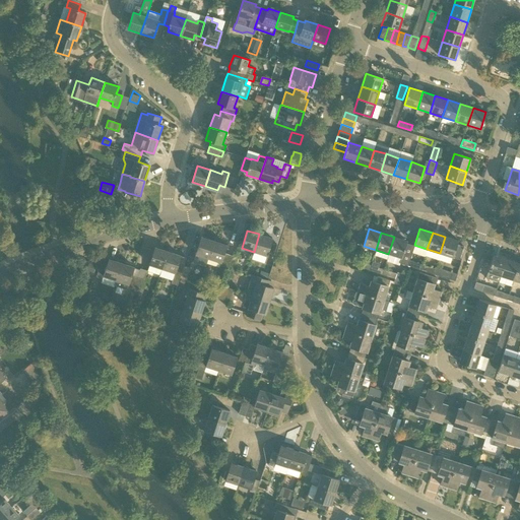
[(259,234),(254,252),(267,256),(267,255),(273,257),(277,245),(271,243),(272,239),(259,234)]
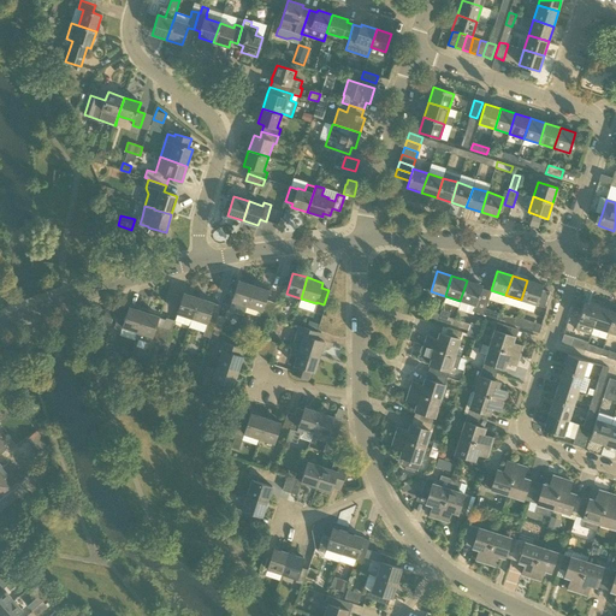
[(246,312),(247,307),(247,306),(254,285),(238,280),(229,311),(244,315),(246,312)]
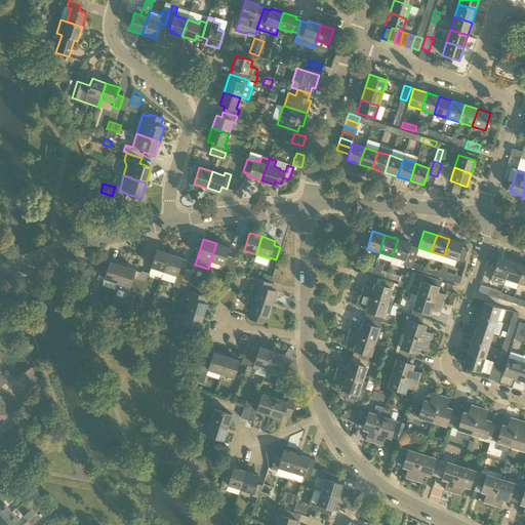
[(398,239),(392,256),(405,260),(411,243),(398,239)]
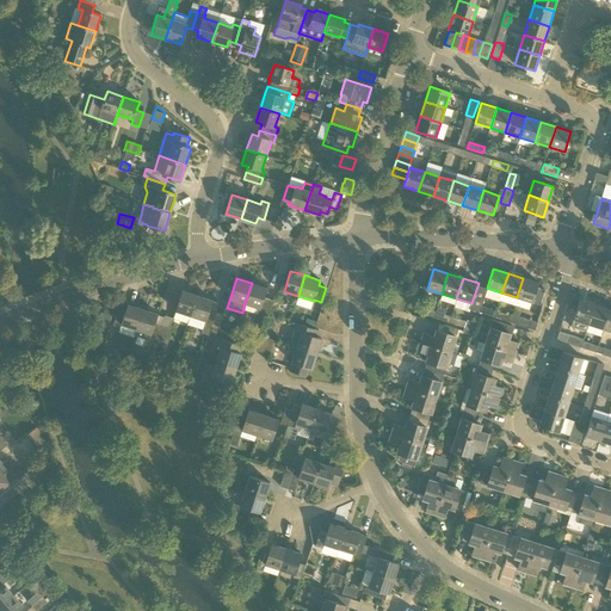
[(545,290),(537,288),(538,283),(523,278),(517,297),(532,302),(539,306),(545,290)]
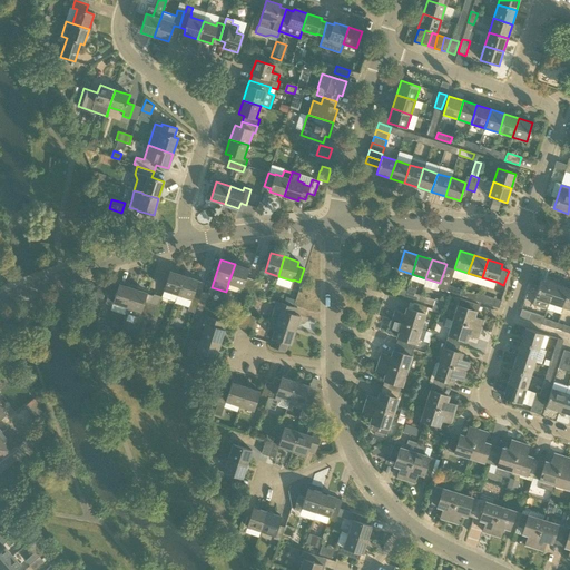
[(228,283),(228,284),(243,287),(242,291),(248,293),(253,279),(246,277),(248,268),(235,264),(228,283)]
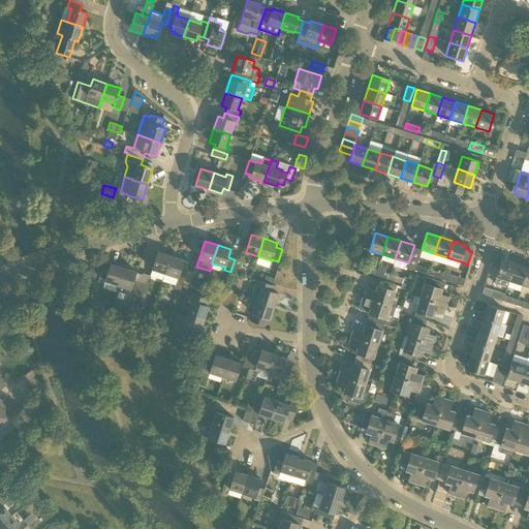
[(150,276),(163,280),(165,274),(170,256),(158,251),(152,270),(150,276)]
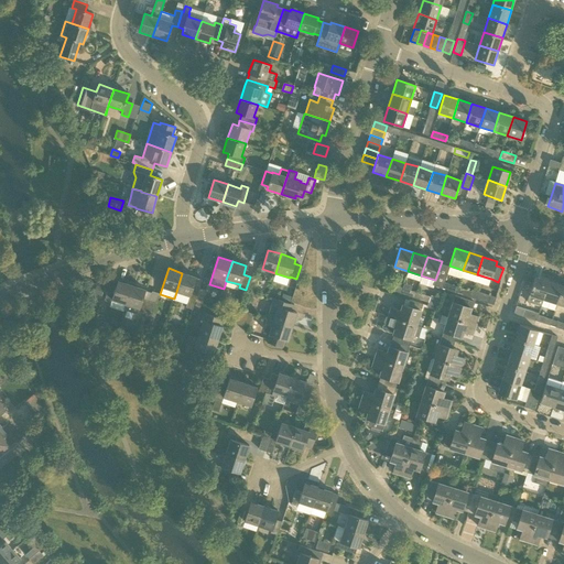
[(176,292),(190,296),(186,307),(193,310),(195,302),(199,289),(202,280),(196,278),(182,273),(176,292)]
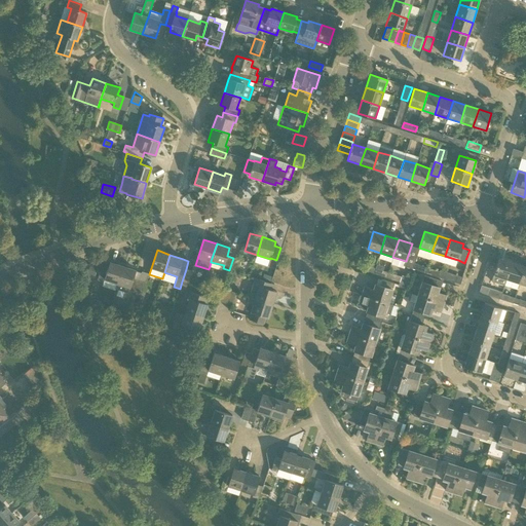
[(233,258),(229,270),(235,272),(239,260),(233,258)]
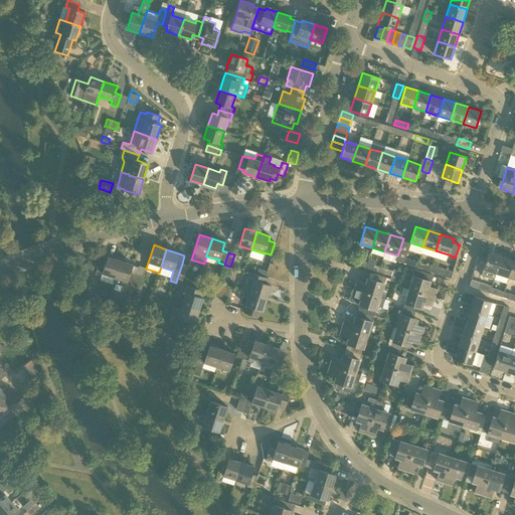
[(494,280),(501,256),(489,252),(483,270),(484,270),(482,276),(494,280)]
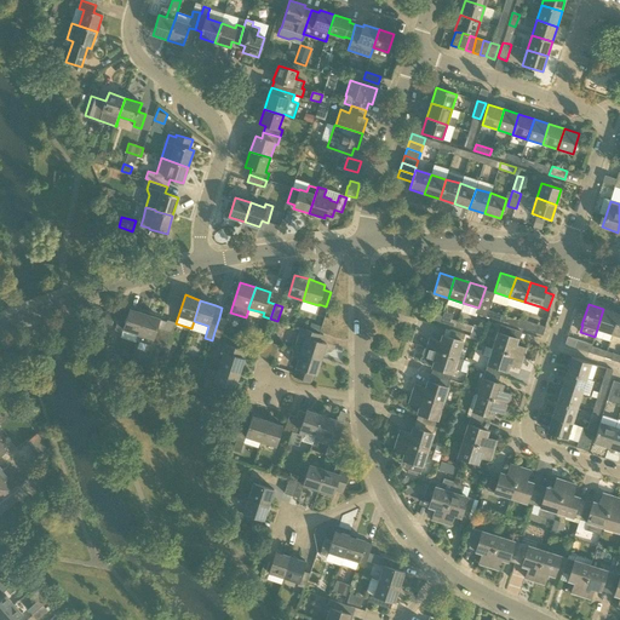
[(138,334),(144,314),(130,309),(126,319),(120,316),(115,331),(122,333),(124,329),(138,334)]
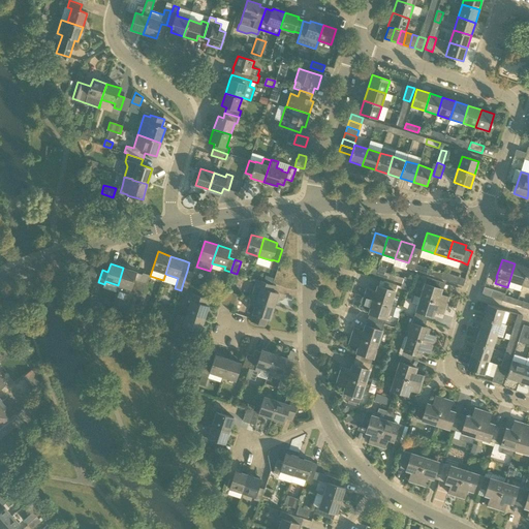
[(520,291),(528,268),(515,263),(507,287),(520,291)]
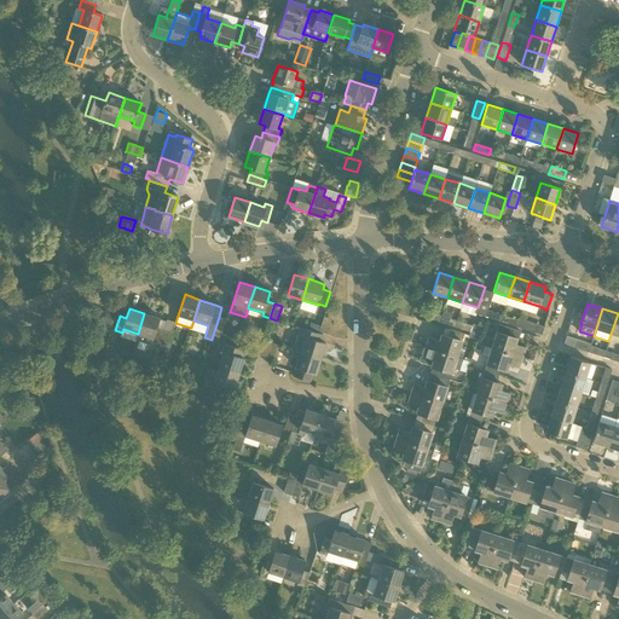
[(485,317),(501,322),(503,316),(487,311),(485,317)]
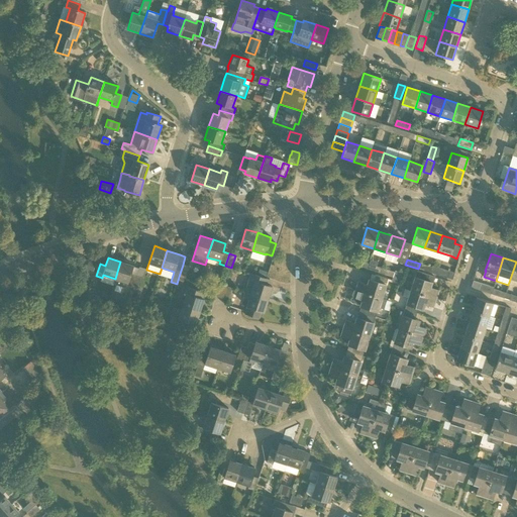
[(132,288),(136,276),(139,269),(133,267),(133,266),(120,262),(115,279),(113,284),(126,288),(126,286),(132,288)]
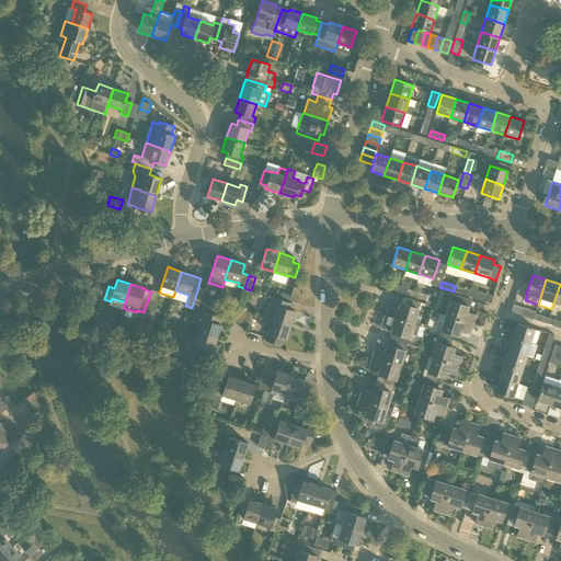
[(560,304),(560,284),(551,309),(552,309),(554,302),(560,304)]
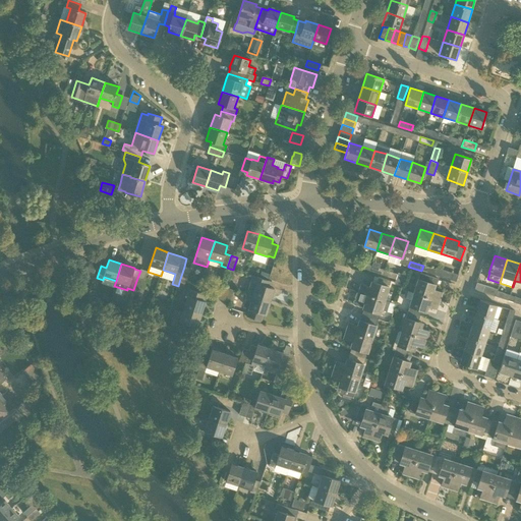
[(184,267),(180,279),(186,280),(190,268),(184,267)]
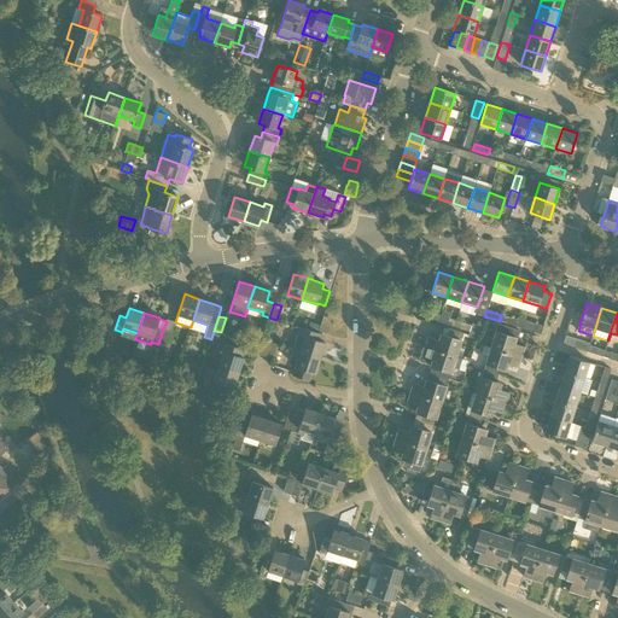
[(530,331),(532,322),(518,318),(514,326),(530,331)]
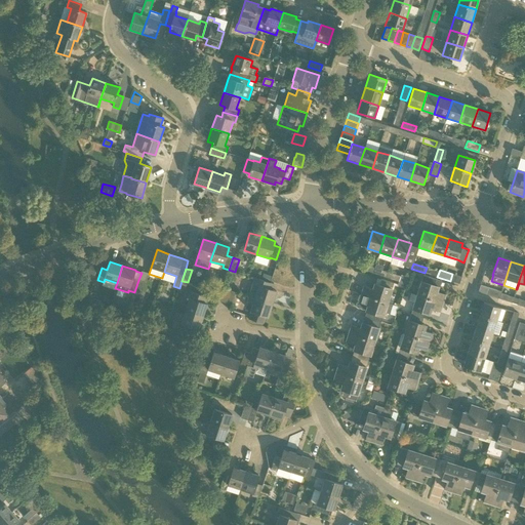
[(270,282),(272,276),(264,274),(261,279),(270,282)]
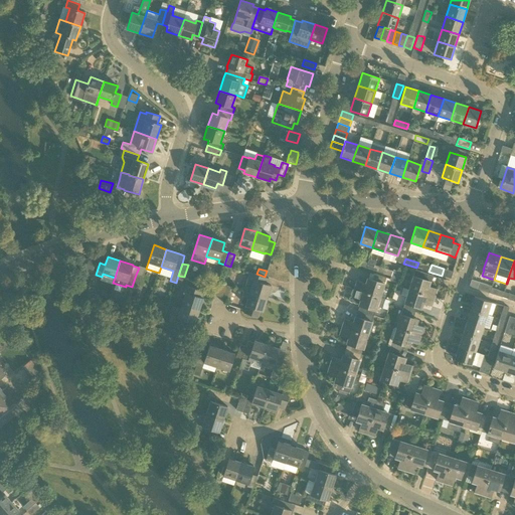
[(412,290),(435,298),(437,290),(428,287),(430,282),(425,280),(427,274),(415,270),(411,282),(414,283),(412,290)]
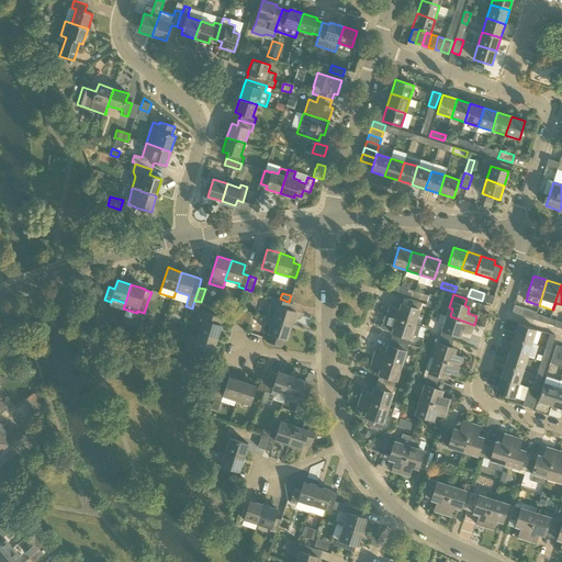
[(266,317),(291,326),(295,312),(291,311),(293,304),(272,298),(266,317)]
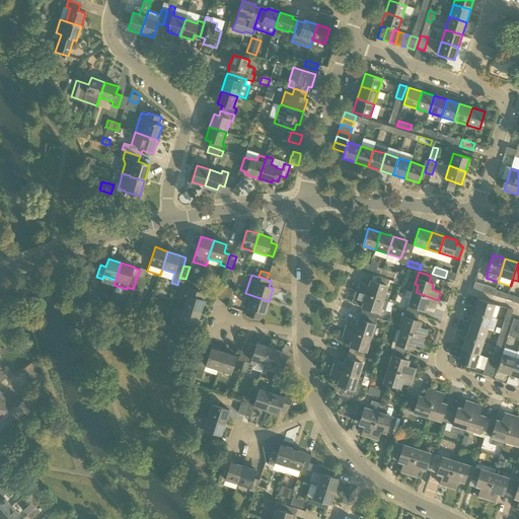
[(358,291),(380,298),(382,291),(385,292),(389,280),(377,276),(375,282),(370,281),(369,286),(360,283),(358,291)]
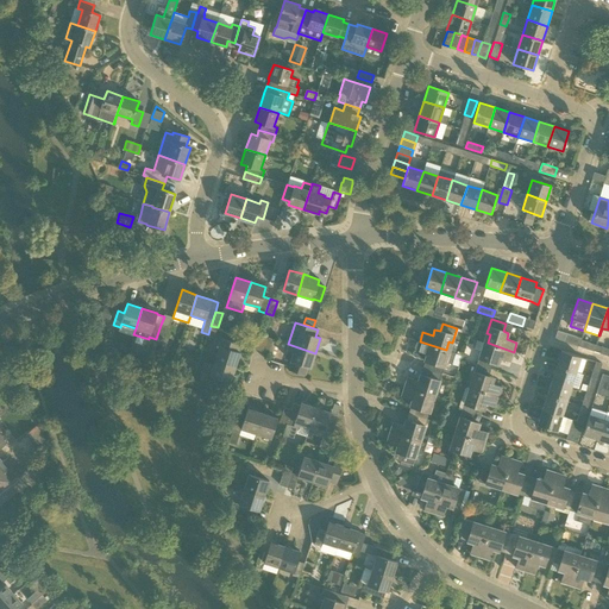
[(162,345),(163,341),(168,327),(161,325),(156,339),(155,345),(156,345),(156,343),(162,345)]
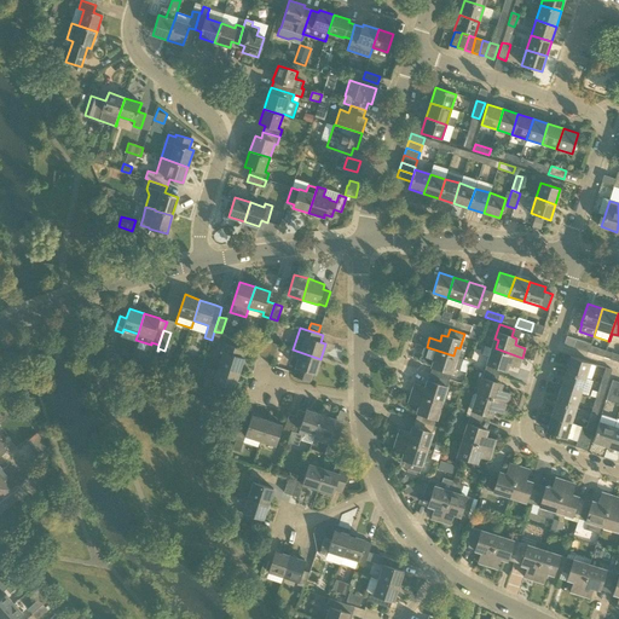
[(591,345),(576,340),(566,337),(563,345),(589,352),(591,345)]
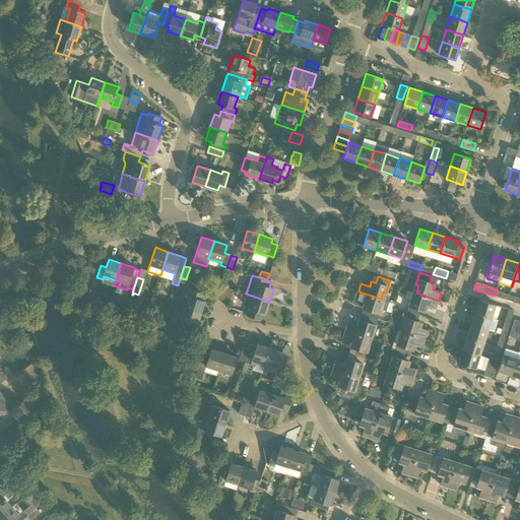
[(223,300),(228,287),(220,285),(217,298),(223,300)]
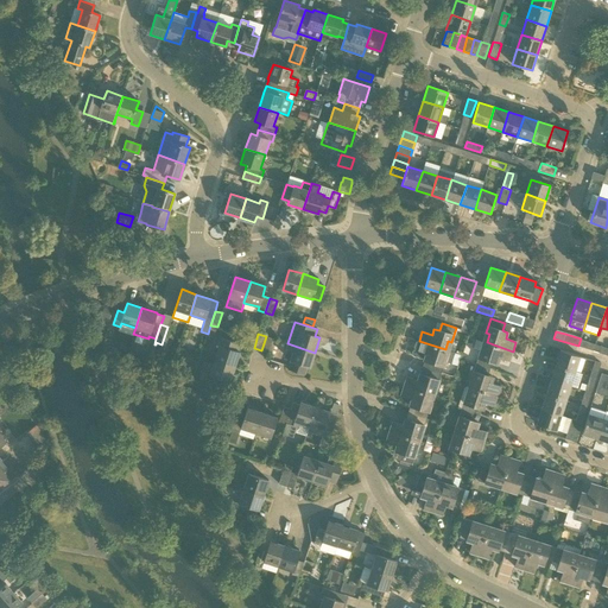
[(266,336),(261,350),(268,353),(273,339),(266,336)]
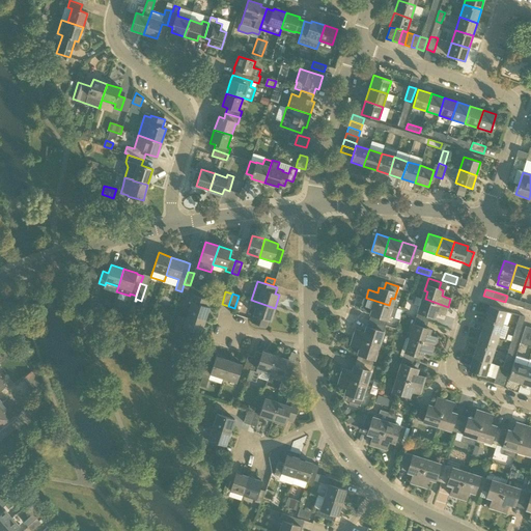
[(188,314),(205,320),(210,307),(207,307),(210,301),(192,295),(190,302),(192,302),(188,314)]
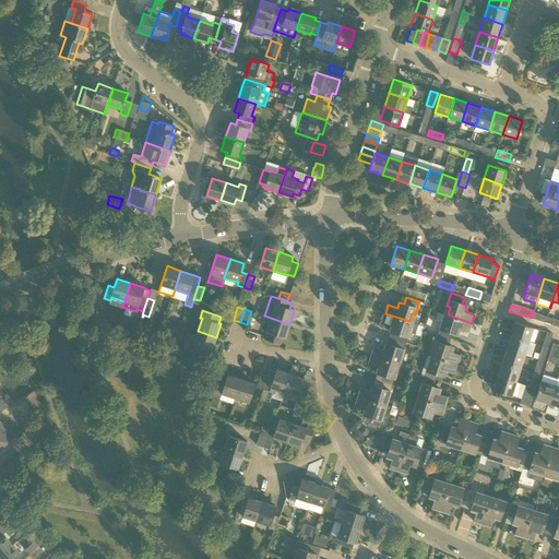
[(534,311),(532,318),(540,321),(542,316),(534,312),(534,311)]
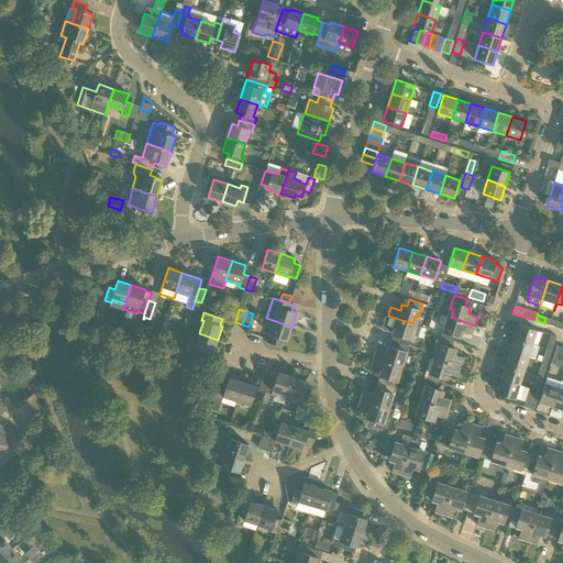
[(421,327),(412,323),(388,316),(385,324),(384,324),(382,326),(382,328),(383,330),(384,331),(386,331),(388,332),(392,332),(393,332),(393,333),(397,335),(395,341),(408,345),(411,335),(418,338),(421,327)]
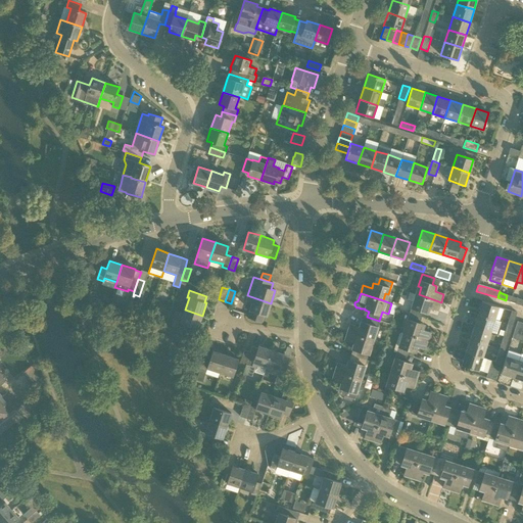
[(438,311),(441,302),(419,294),(416,302),(413,301),(410,314),(422,318),(423,312),(428,313),(430,307),(438,311)]
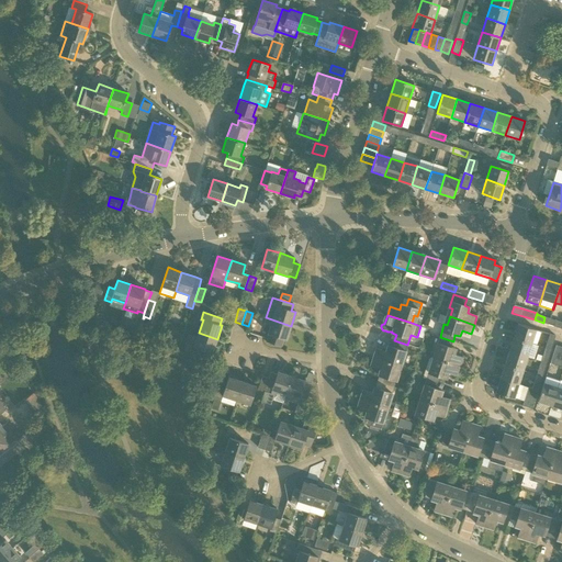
[(291,326),(266,317),(265,323),(271,325),(268,334),(269,334),(266,341),(282,347),(284,338),(287,339),(291,326)]
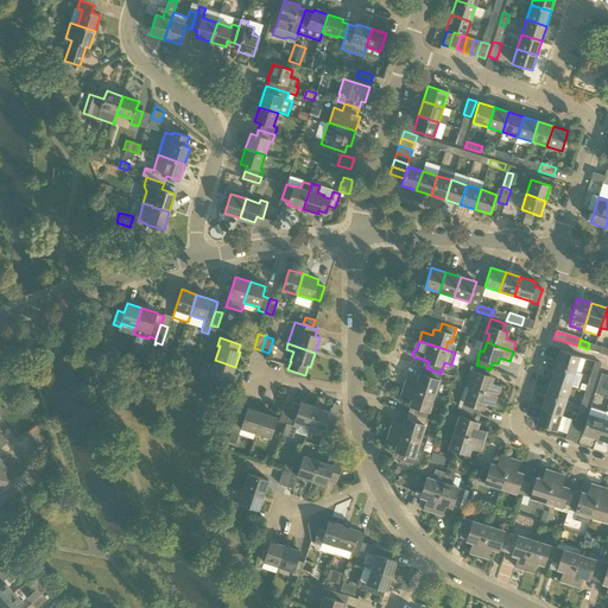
[(575,372),(580,356),(561,350),(556,366),(575,372)]
